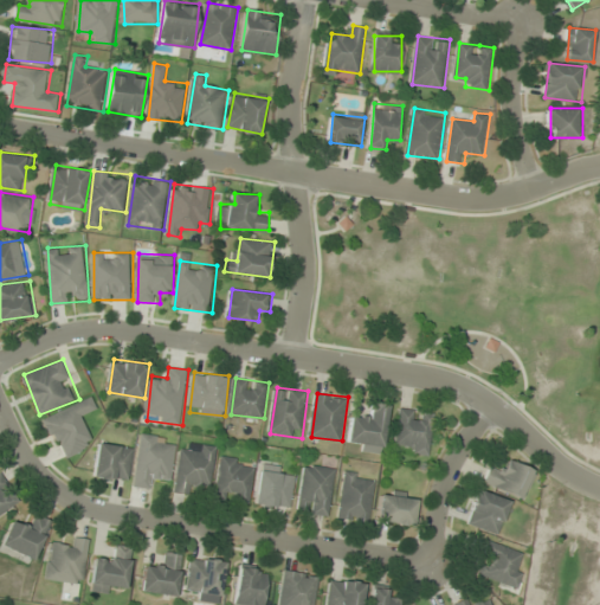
[(84,414),(100,409),(95,397),(47,416),(64,458),(97,446),(84,414)]
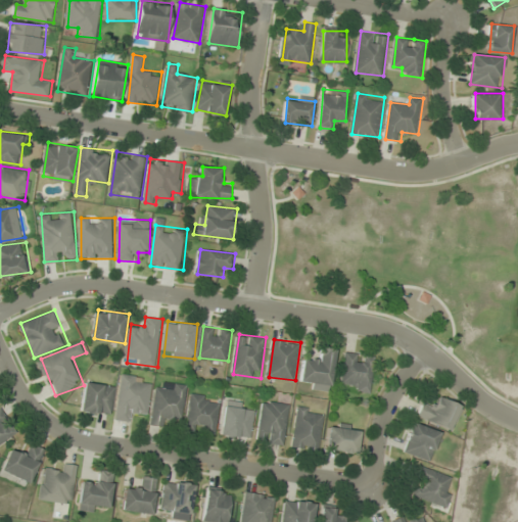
[(307,356),(302,385),(333,389),(338,349),(320,347),(319,358),(307,356)]
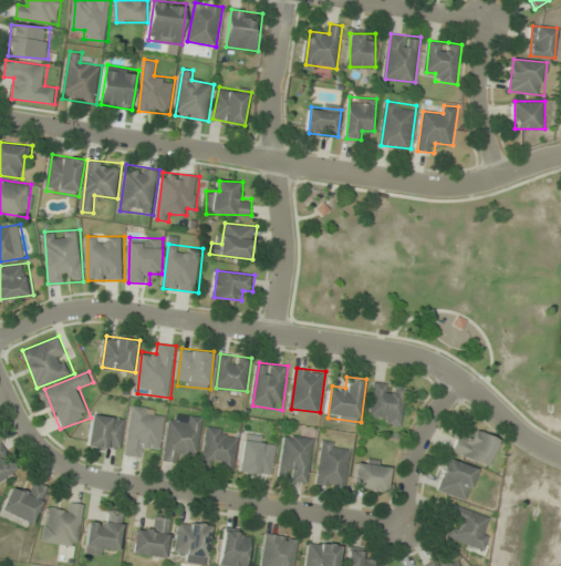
[(372,422),(404,424),(408,387),(395,386),(396,383),(375,381),(372,422)]
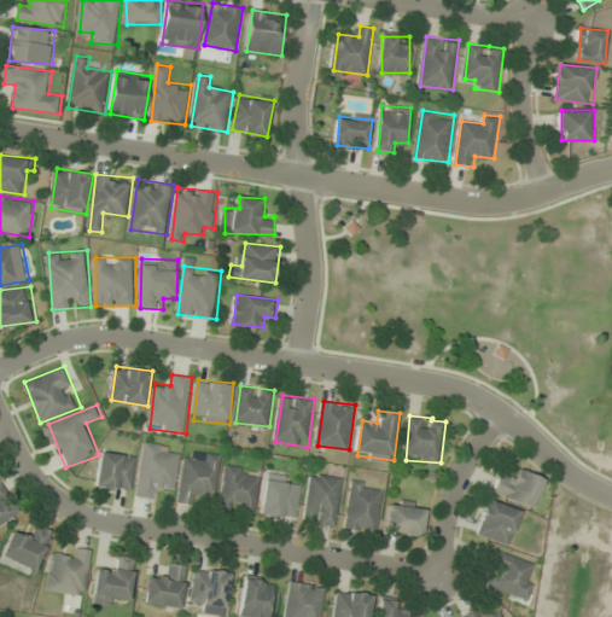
[(139,496),(162,499),(163,488),(178,489),(182,446),(145,442),(139,496)]
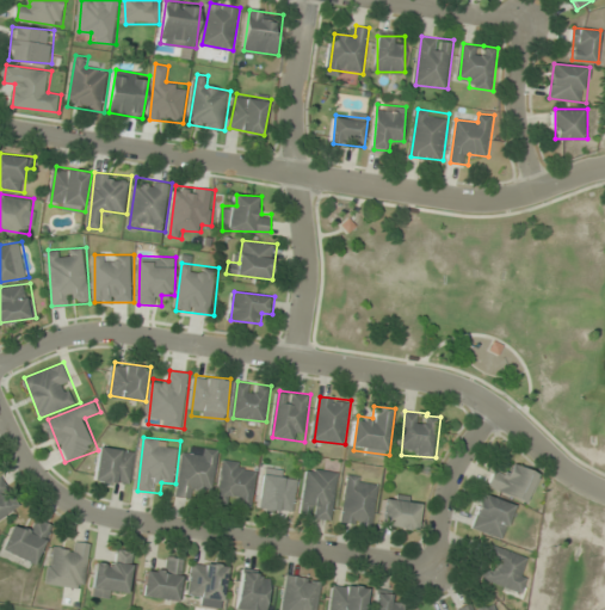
[(199,500),(201,488),(215,491),(221,449),(193,445),(193,450),(185,449),(178,497),(199,500)]
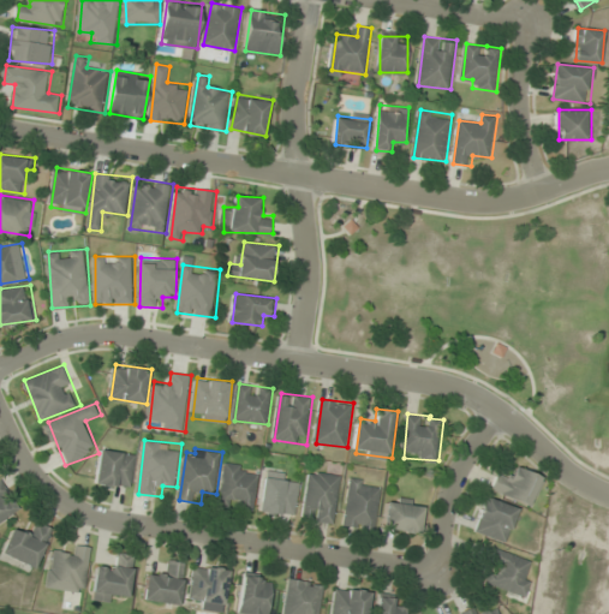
[(133,488),(137,453),(102,449),(99,484),(133,488)]
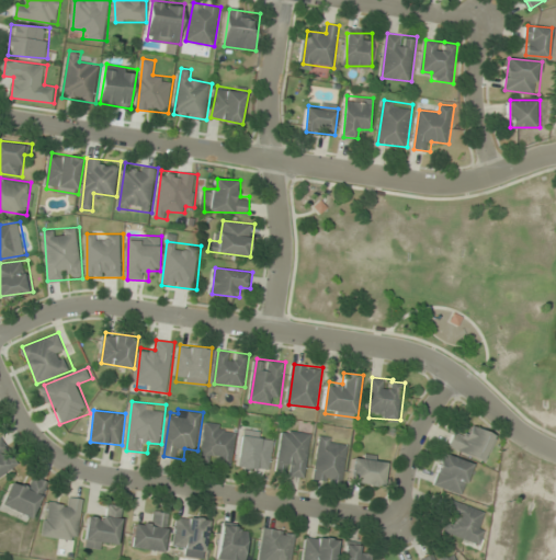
[(229,424),(206,422),(201,461),(234,466),(239,431),(228,430),(229,424)]
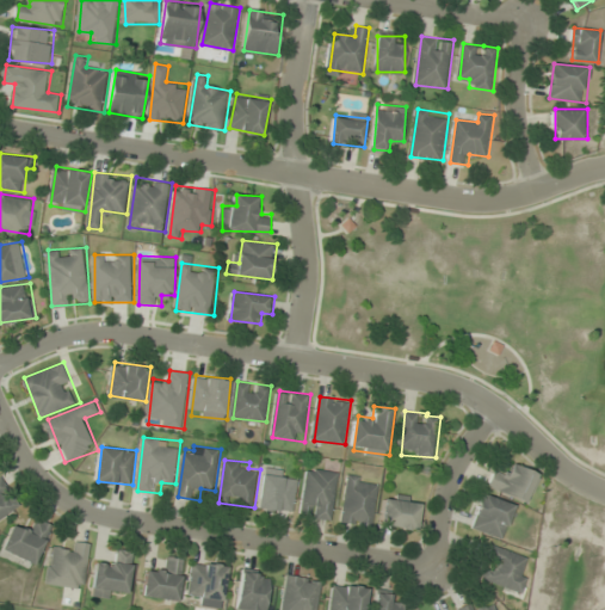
[(530,503),(543,475),(516,463),(511,474),(499,468),(491,485),(530,503)]
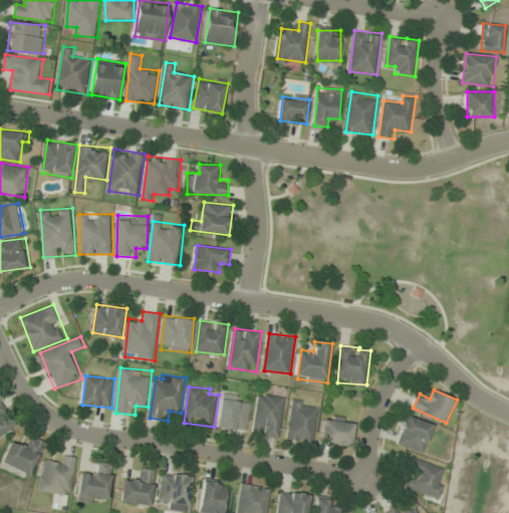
[(280,438),(287,398),(260,393),(254,433),(280,438)]
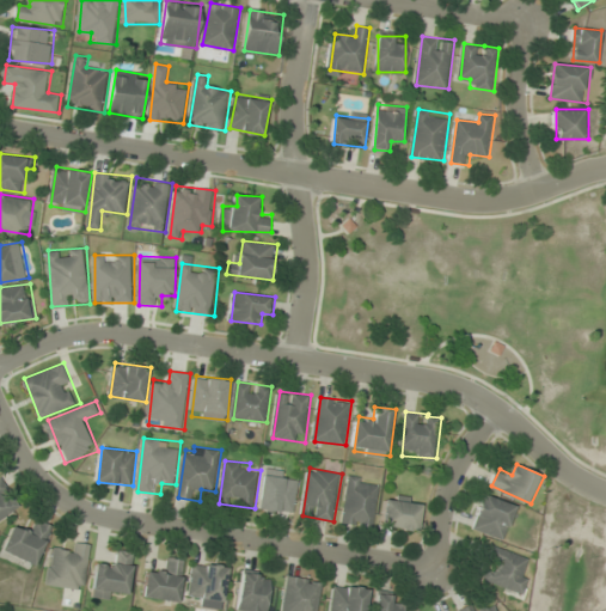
[(265,470),(261,509),(297,513),(300,475),(265,470)]
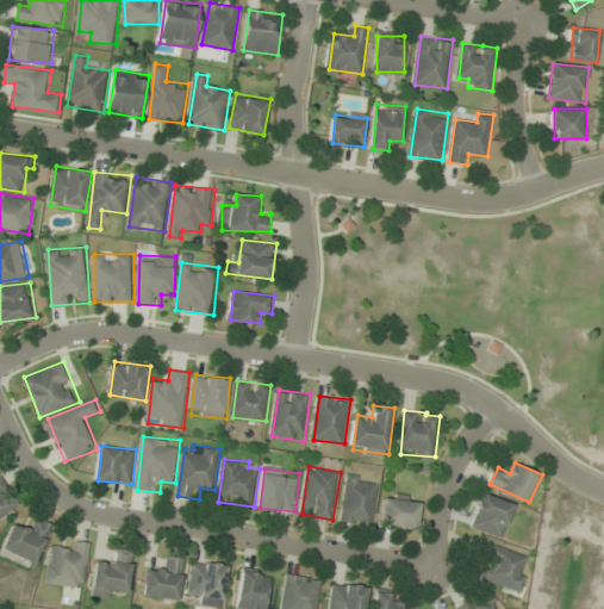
[(0,477),(0,520),(23,508),(5,476),(0,477)]
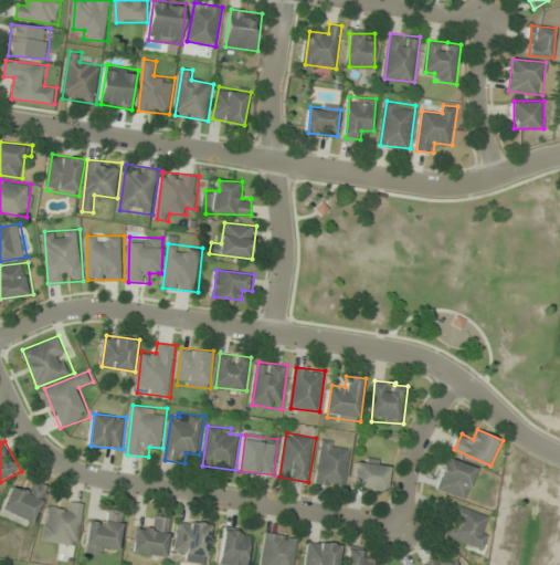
[(352,446),(324,441),(318,484),(346,489),(352,446)]
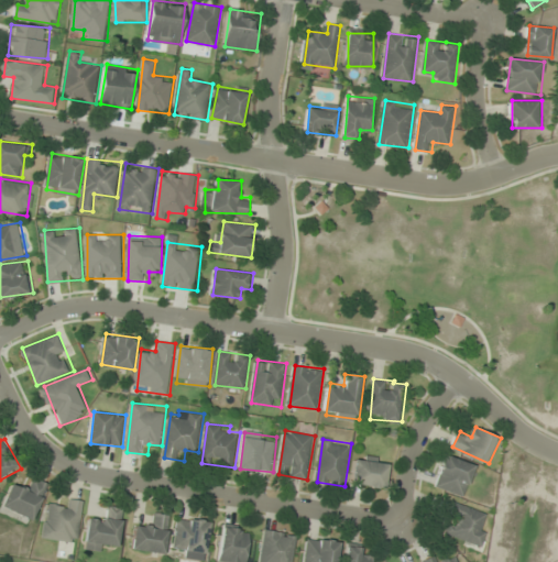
[(466,496),(477,465),(447,454),(436,486),(466,496)]
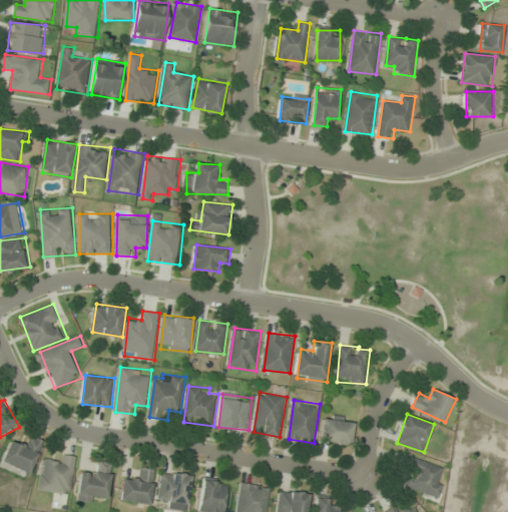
[(14,436),(3,465),(31,476),(45,440),(30,434),(27,441),(14,436)]
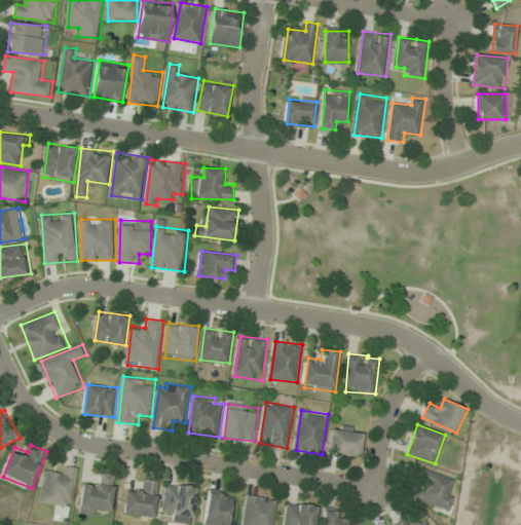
[(41,503),(75,508),(80,467),(68,465),(67,474),(46,471),(41,503)]
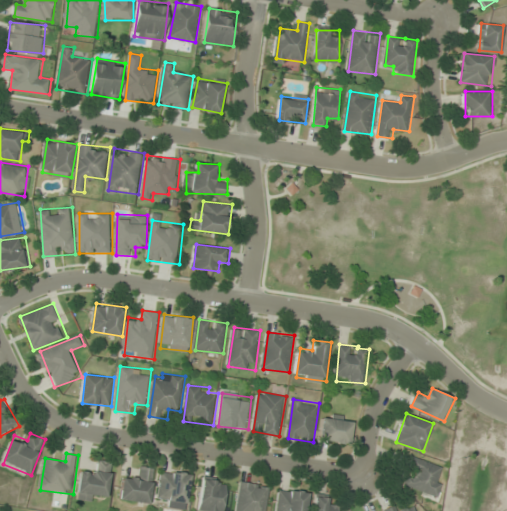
[(406,485),(440,496),(446,477),(442,475),(445,466),(415,456),(406,485)]
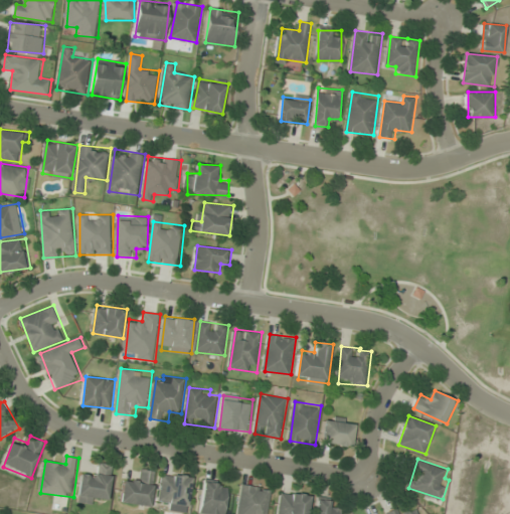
[(80,502),(100,503),(100,497),(113,497),(115,464),(102,463),(101,472),(82,472),(80,502)]
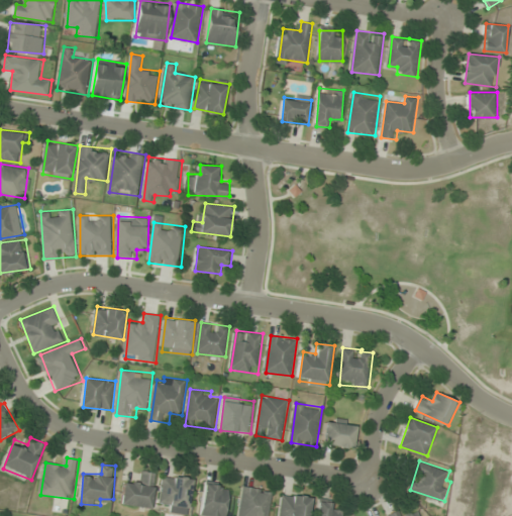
[(123,505),(154,508),(157,473),(145,472),(144,481),(126,479),(123,505)]
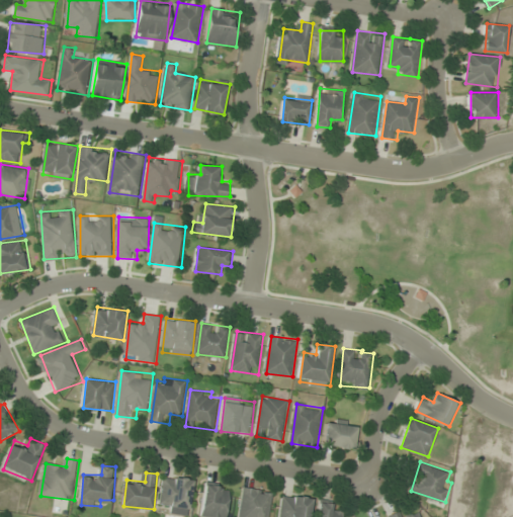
[(191,508),(195,480),(165,476),(162,505),(191,508)]
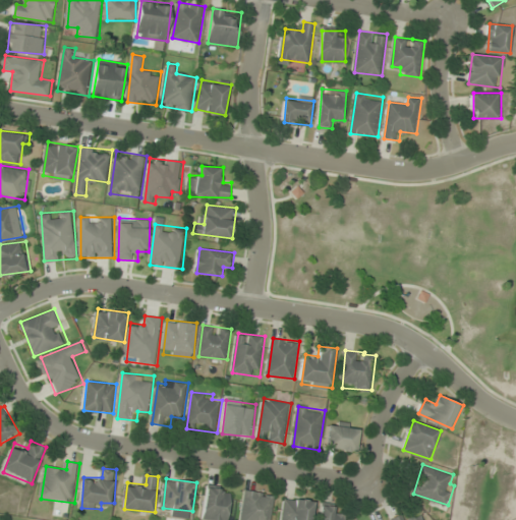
[(212,519),(229,519),(232,490),(208,487),(205,519),(212,519)]
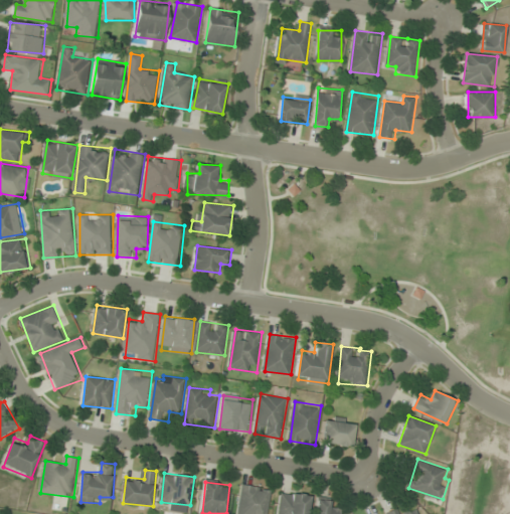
[(269,513),(273,488),(243,484),(238,513),(269,513)]
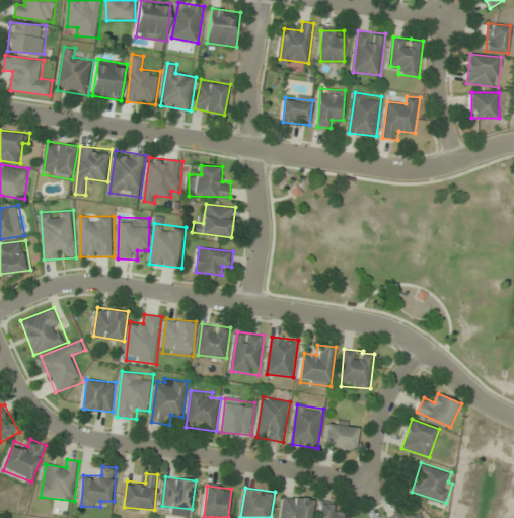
[(312,517),(315,499),(285,495),(281,517),(312,517)]
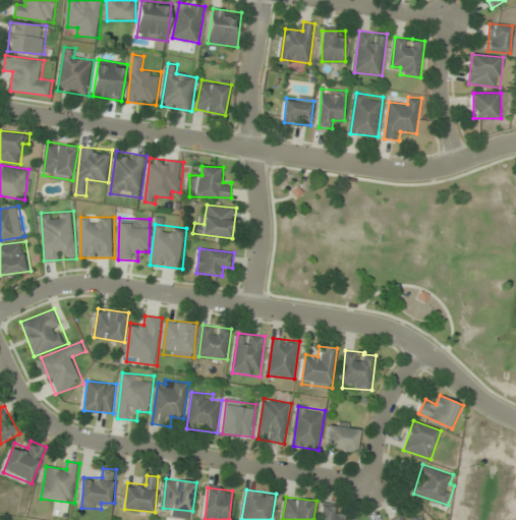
[(344,519),(345,507),(321,507),(321,519),(344,519)]
